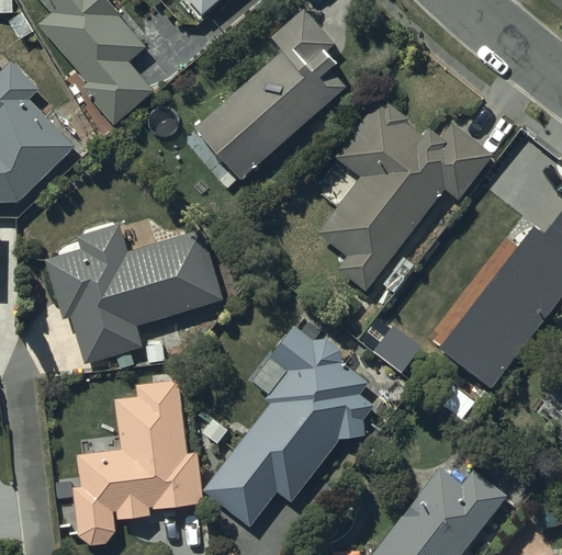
[(104,0),(42,0),(53,12),(38,24),(88,79),(79,87),(112,124),(152,90),(127,63),(145,46),(104,0)]
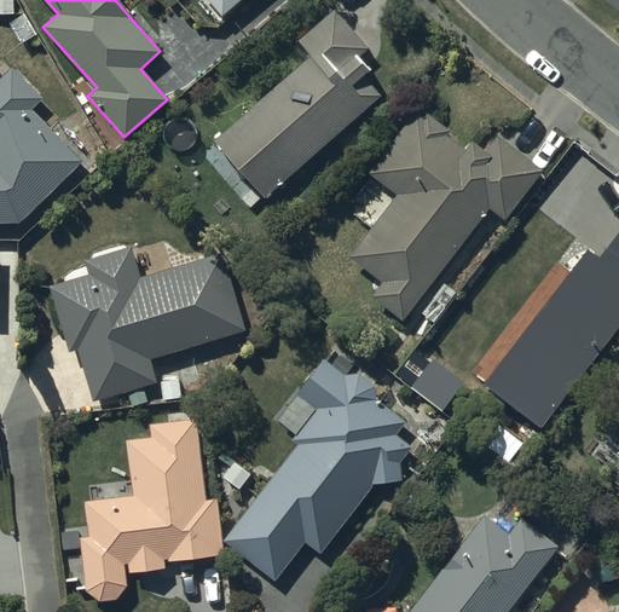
[(206,0),(220,16),(238,0),(206,0)]
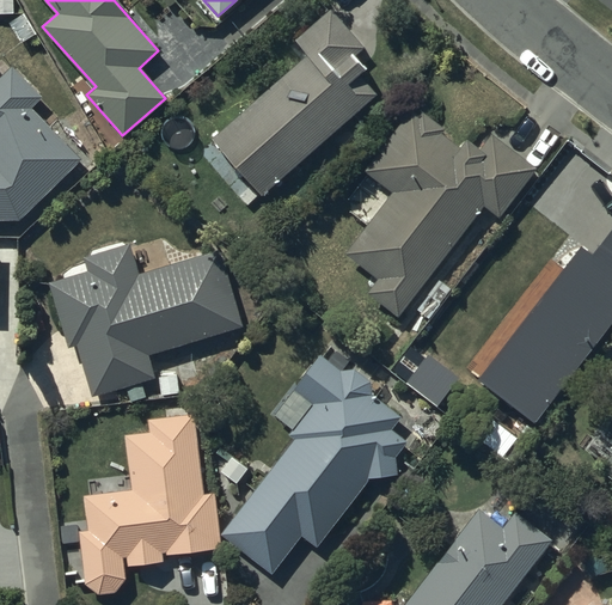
[(308,53),(210,139),(262,195),(375,95),(355,72),(366,63),(357,54),(365,48),(330,8),(297,38),(308,53)]
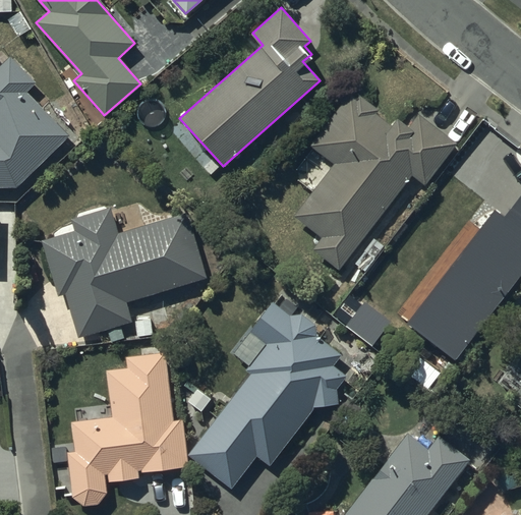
[(0,186),(16,187),(69,136),(27,93),(36,84),(9,57),(0,65),(0,186)]
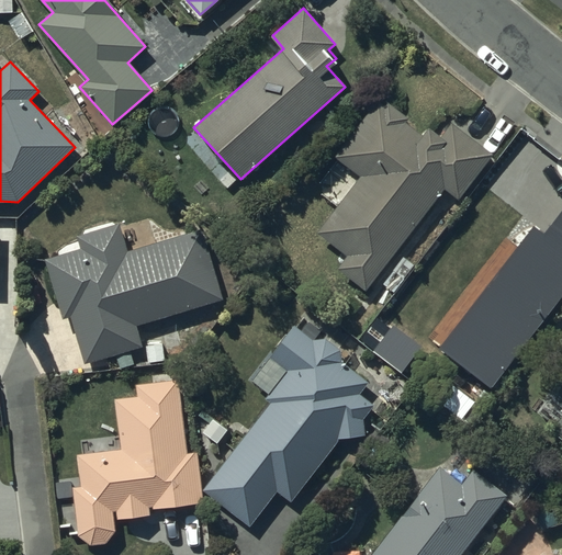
[(360,176),(319,233),(347,257),(336,271),(368,294),(442,189),(460,202),(493,155),(448,123),(439,136),(427,127),(423,134),(378,102),(337,159),(360,176)]
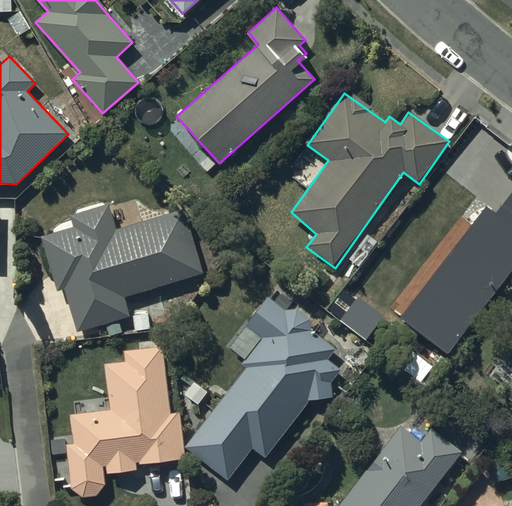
[(64,289),(76,332),(129,316),(124,297),(203,275),(184,209),(115,228),(109,206),(70,216),(73,228),(41,237),(56,291),(64,289)]
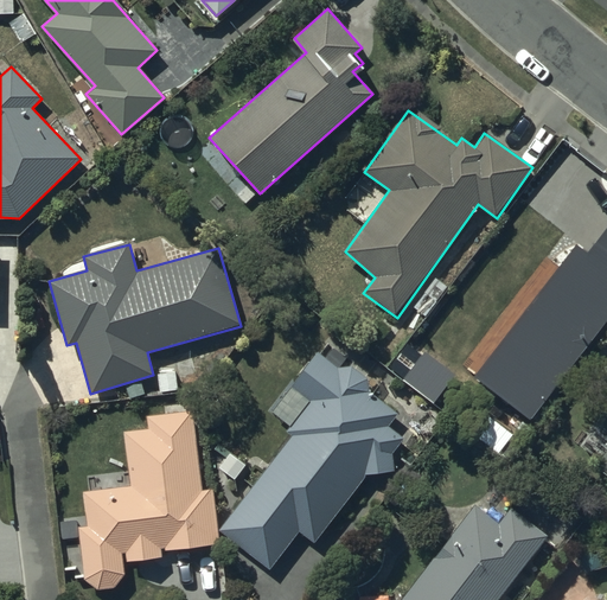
[(293,435),(222,531),(270,569),(299,533),(313,543),(365,476),(391,470),(393,454),(403,439),(388,427),(398,414),(368,390),(368,380),(352,368),(338,369),(319,353),(291,385),(310,402),(286,429),(293,435)]
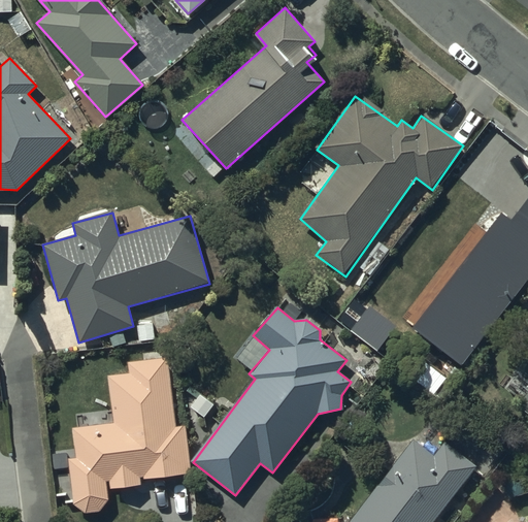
[(527,373),(527,392),(518,406),(527,414),(527,357),(520,368),(527,373)]
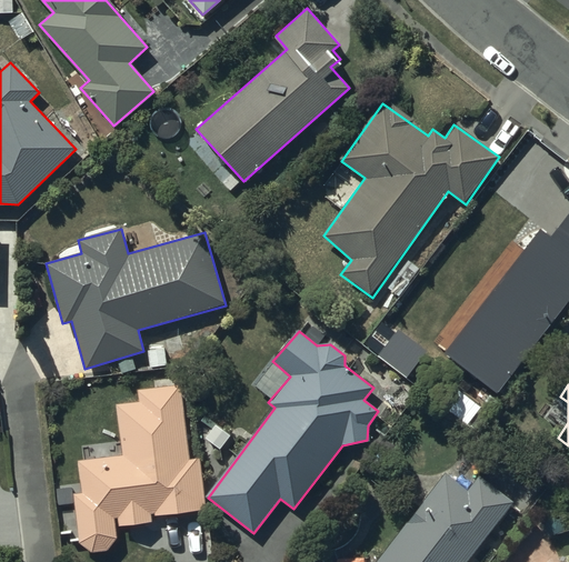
[(202,510),(199,459),(187,460),(180,387),(138,390),(139,402),(118,403),(122,457),(78,460),(81,493),(73,493),(78,542),(90,552),(108,551),(117,538),(116,525),(152,523),(151,513),(202,510)]
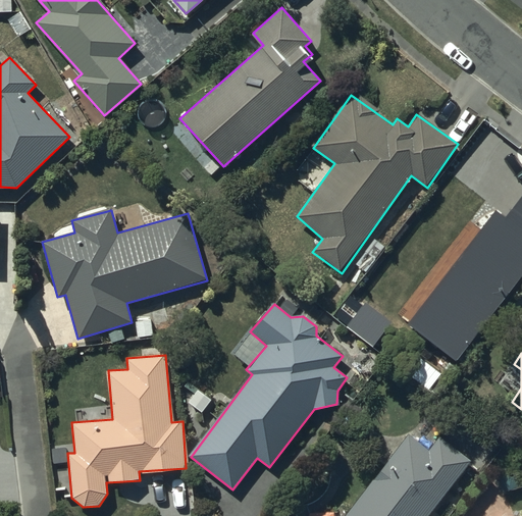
[(430,515),(470,462),(438,439),(429,451),(408,434),(347,515),(430,515)]
